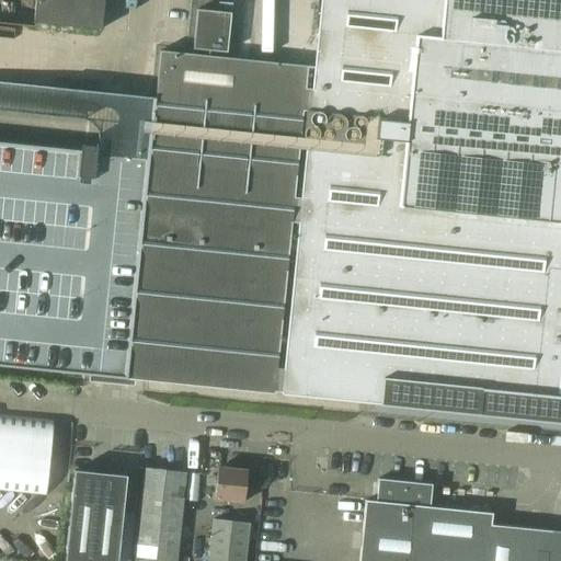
[(560,0),(320,0),(312,90),(305,89),(307,66),(161,52),(156,99),(153,99),(147,158),(96,152),(98,147),(81,145),(81,150),(0,141),(0,365),(274,393),(302,111),(309,112),(282,391),(284,395),(560,422),(560,0)]
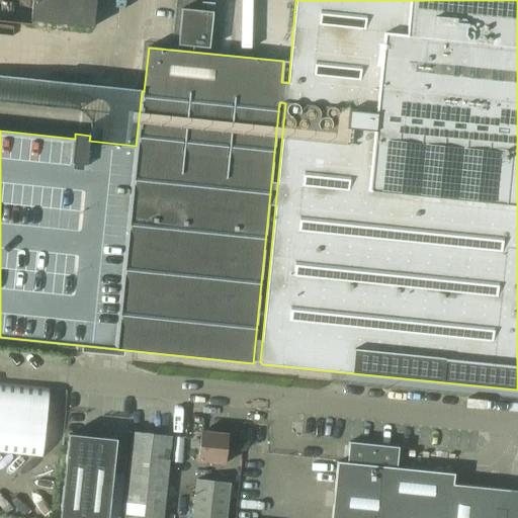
[(32,0),(31,21),(93,27),(95,0),(32,0)]
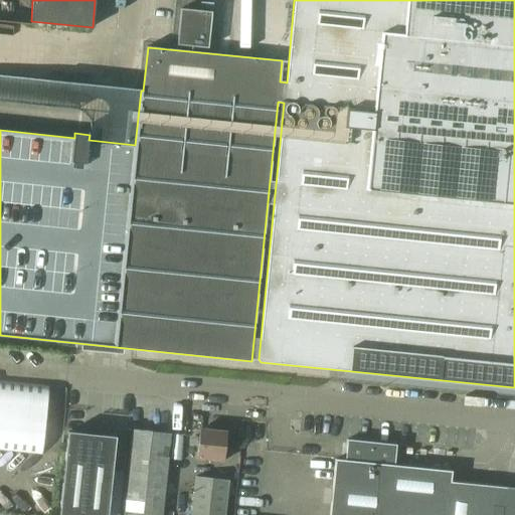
[(212,12),(181,9),(177,45),(208,48),(212,12)]
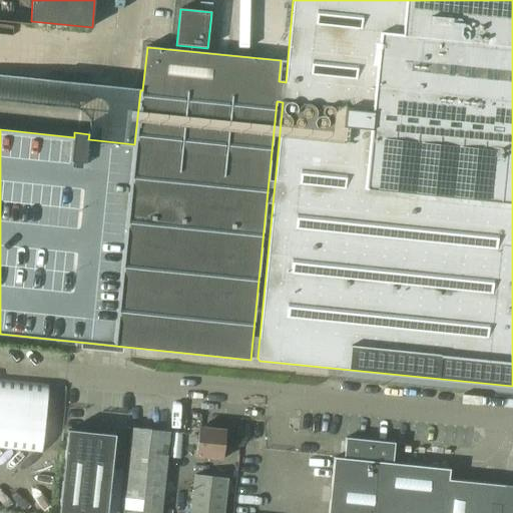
[(49,384),(0,379),(0,448),(42,453),(49,384)]
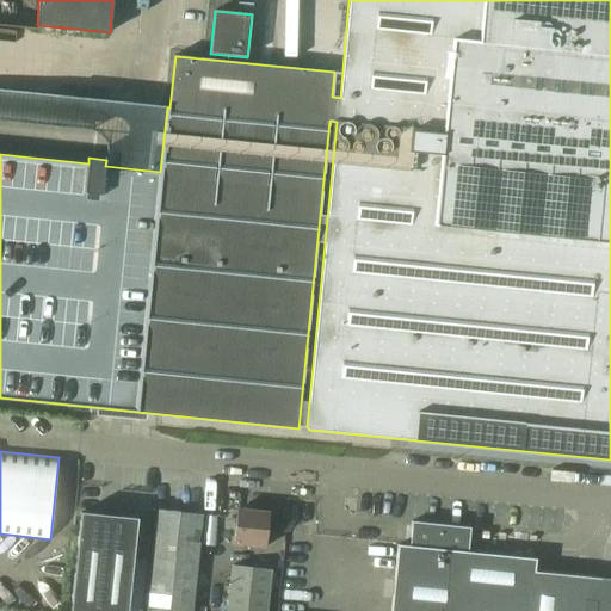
[(234,544),(264,548),(269,512),(238,508),(234,544)]
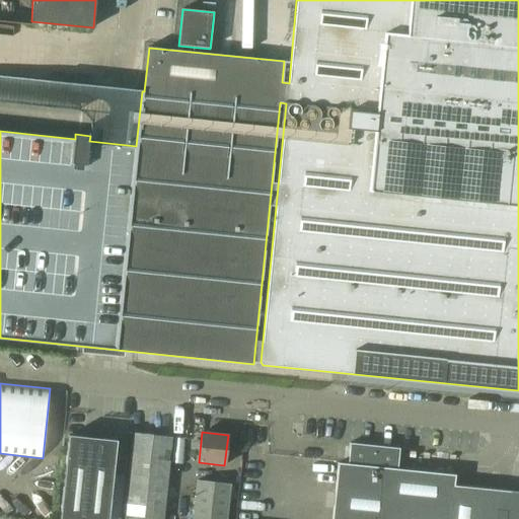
[(124,518),(162,518),(171,438),(134,434),(124,518)]
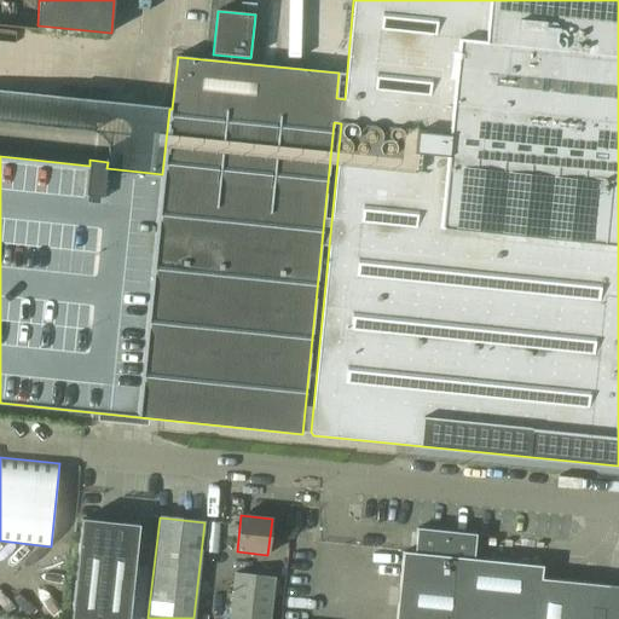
[(129,618),(140,525),(82,519),(71,618),(129,618)]
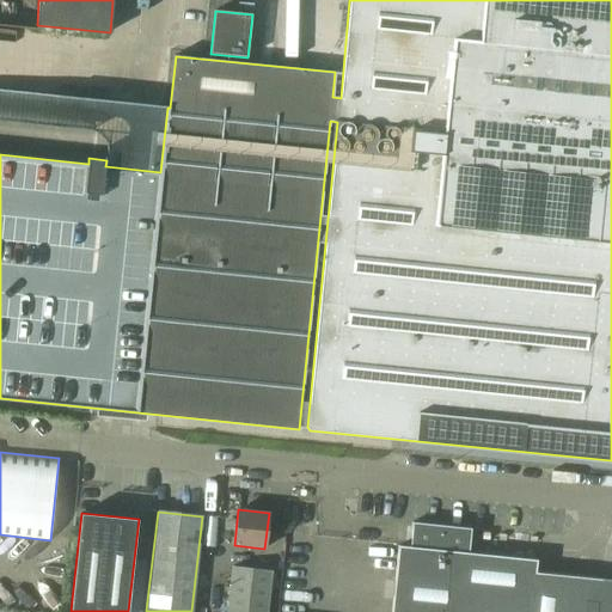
[(611,611),(611,580),(536,573),(537,560),(469,552),(471,527),(412,521),(410,549),(399,548),(392,611),(611,611)]
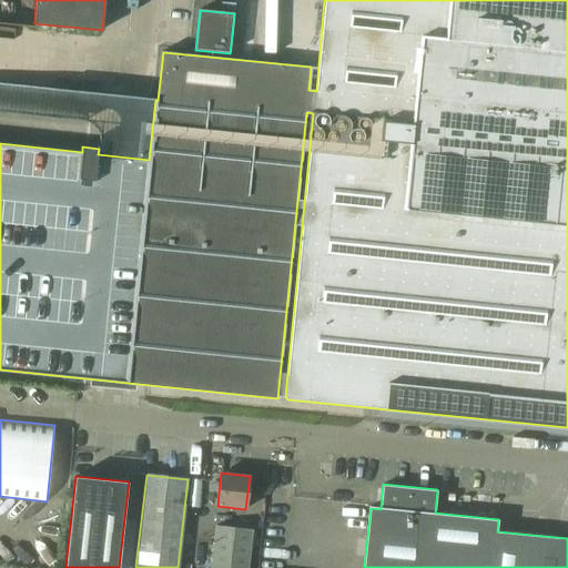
[(211,567),(247,567),(252,530),(215,526),(211,567)]
